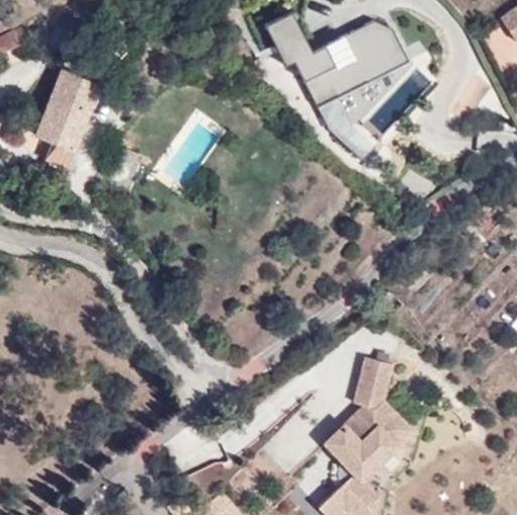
[(516,9),(502,19),(516,43),(516,9)]
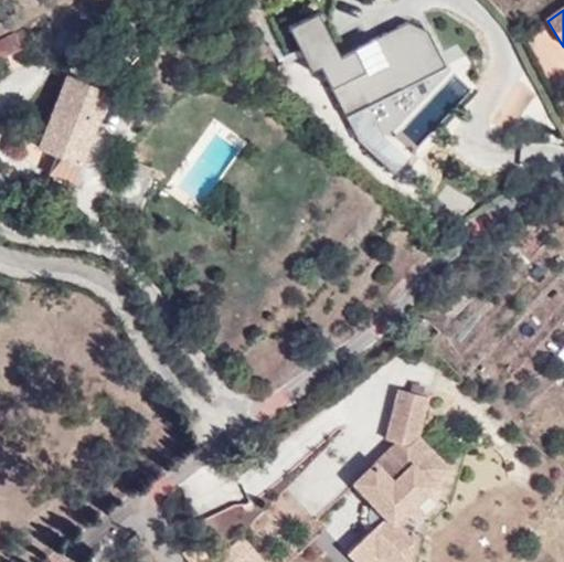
[(346,118),(358,142),(393,176),(406,162),(381,138),(365,107),(447,67),(429,32),(408,24),(353,51),(359,63),(352,66),(347,55),(341,57),(320,13),(290,28),(311,73),(321,69),(346,118)]
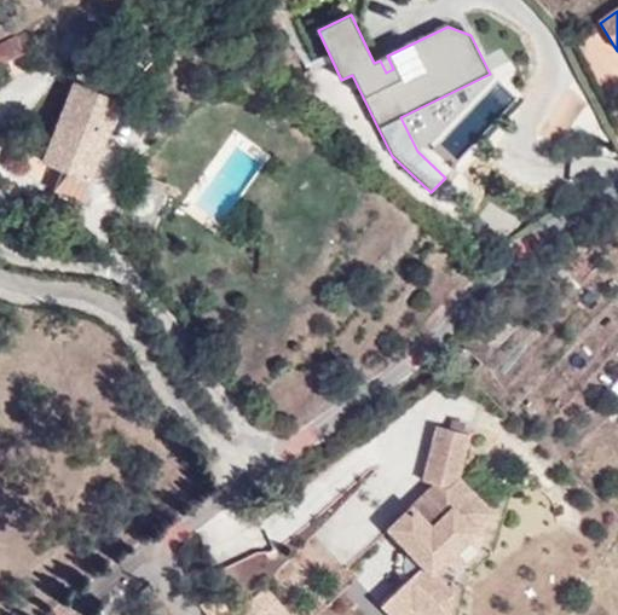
[(0,46),(0,65),(32,51),(23,36),(0,46)]
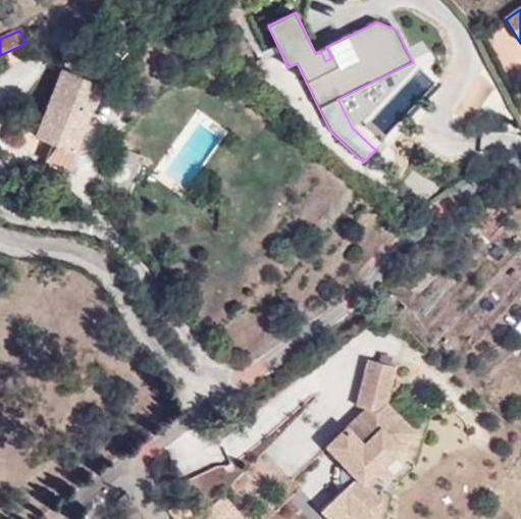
[(326,47),(320,51),(325,61),(331,58),(326,47)]
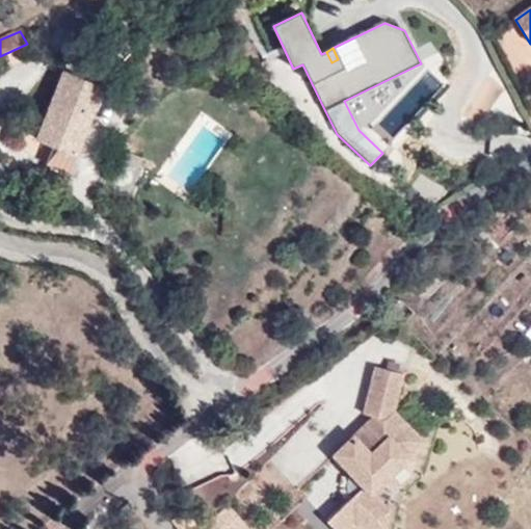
[(102,88),(61,74),(52,101),(91,116),(102,88)]
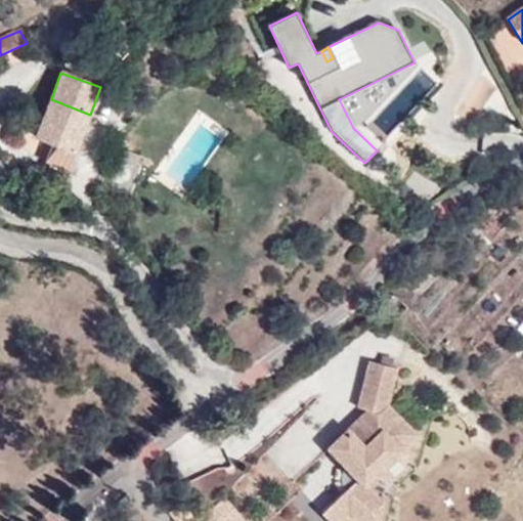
[(80,156),(76,154),(90,115),(51,99),(37,138),(52,144),(44,165),(67,173),(68,171),(73,173),(80,156)]
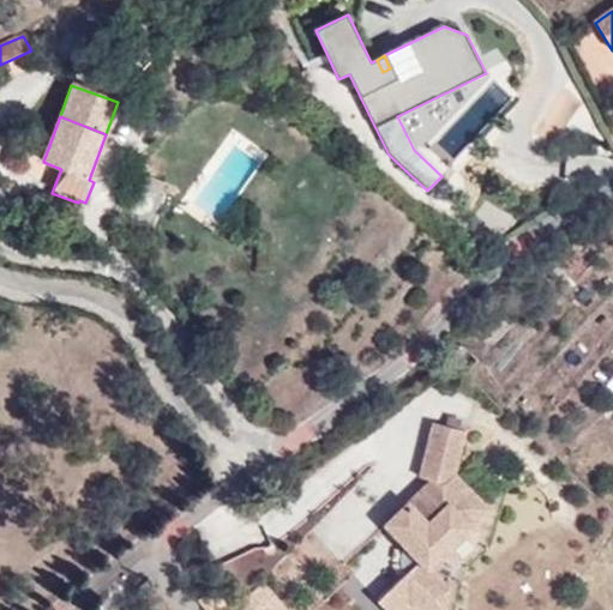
[(415,497),(388,524),(410,548),(409,548),(409,549),(408,550),(408,551),(407,553),(407,554),(406,555),(406,556),(406,557),(406,559),(406,560),(406,561),(406,562),(406,563),(406,565),(406,566),(407,567),(407,568),(407,569),(408,569),(408,571),(409,572),(409,573),(382,599),(391,609),(404,609),(408,607),(420,609),(446,609),(452,586),(432,566),(492,505),(457,471),(467,432),(437,423),(425,471),(433,481),(440,489),(422,506),(415,497)]
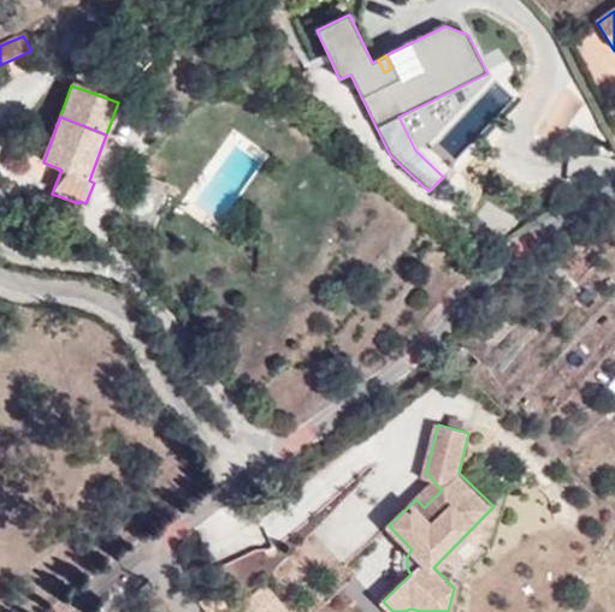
[(435,482),(417,499),(424,507),(442,491),(435,482)]
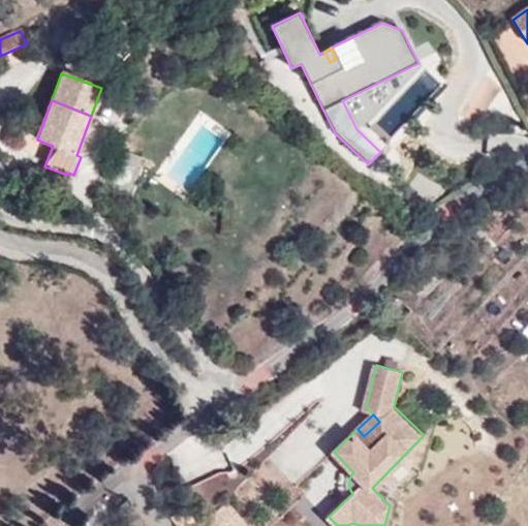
[(195,524),(197,521),(187,512),(176,524),(177,525),(196,525),(195,524)]
